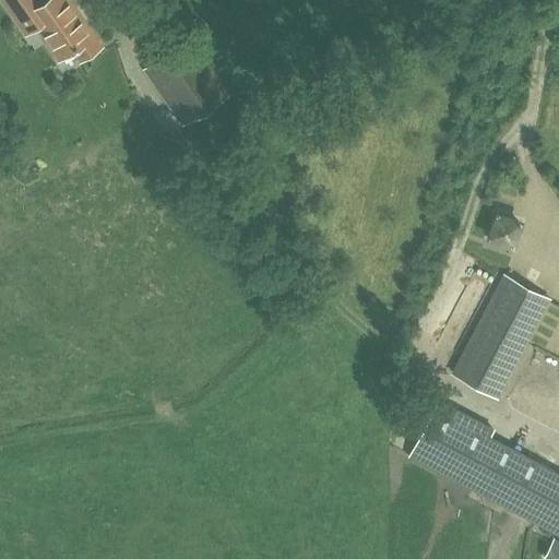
[(2,0),(22,30),(33,22),(58,60),(72,51),(80,62),(99,49),(67,0),(49,0),(42,6),(37,0),(2,0)]
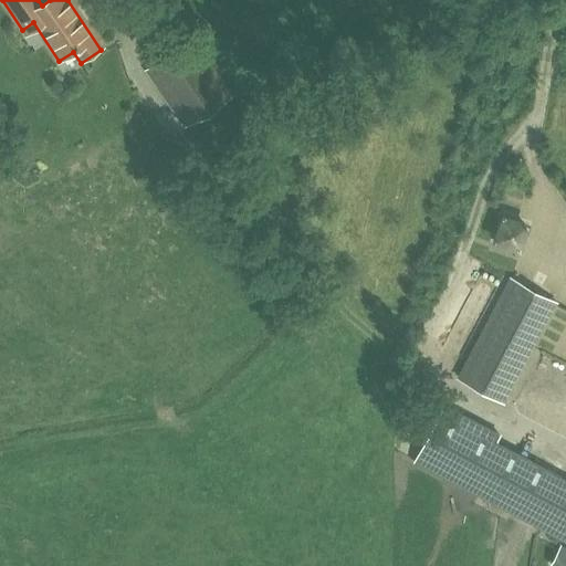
[(233,94),(195,38),(148,70),(186,126),(233,94)]
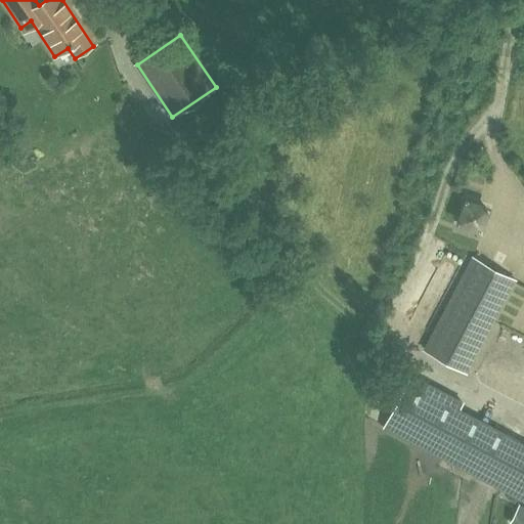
[(478,228),(485,208),(465,201),(457,221),(478,228)]
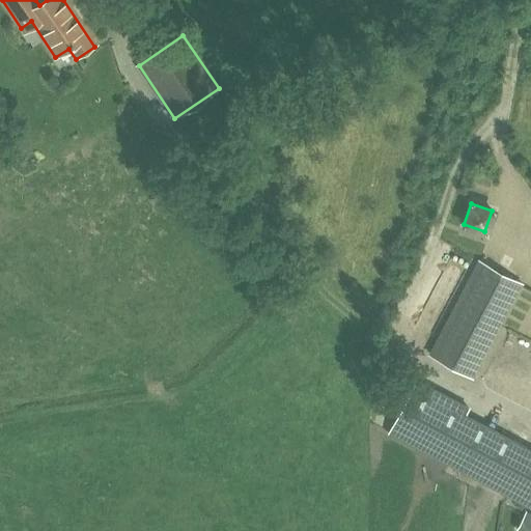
[(473,376),(521,285),(479,262),(430,354),(473,376)]
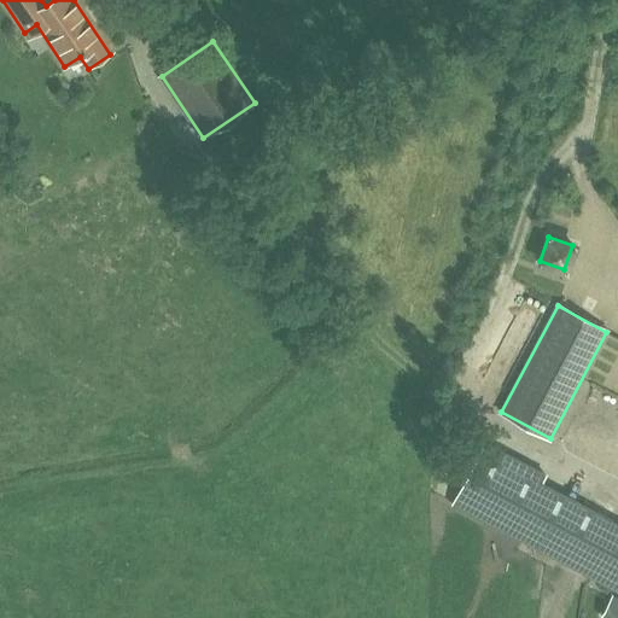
[(617,590),(617,526),(541,487),(547,476),(485,443),(453,505),(617,590)]
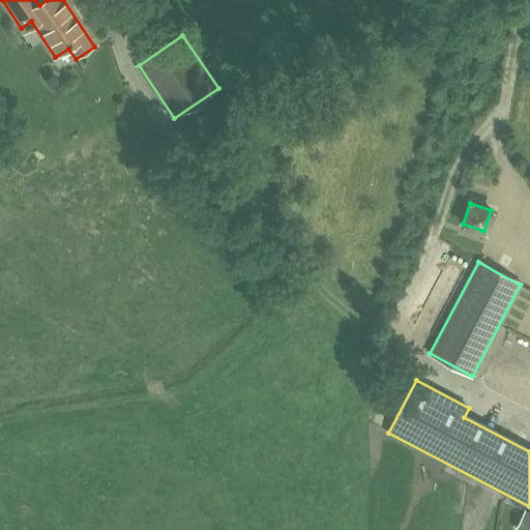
[(529,512),(525,510),(514,529),(528,529),(529,528),(529,512)]
